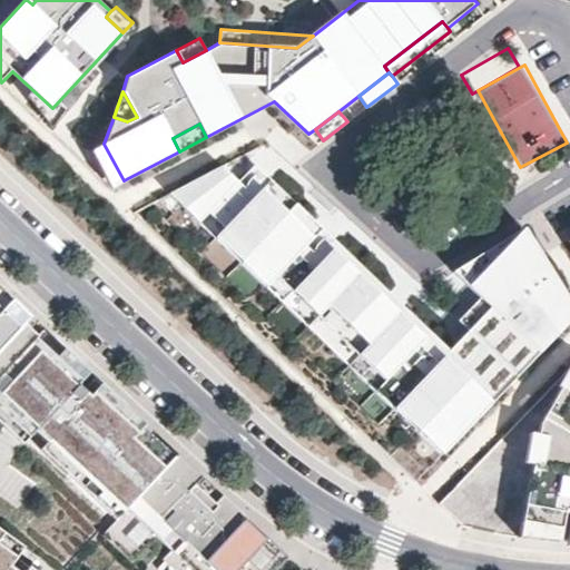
[(124,180),(104,144),(86,163),(111,187),(124,180)]
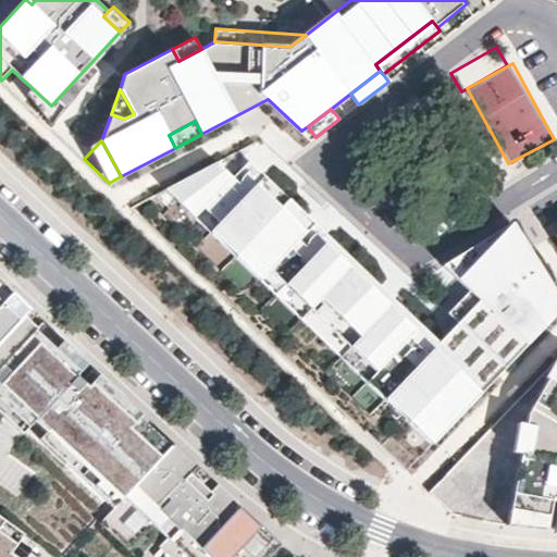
[(248,165),(234,152),(215,161),(235,180),(248,165)]
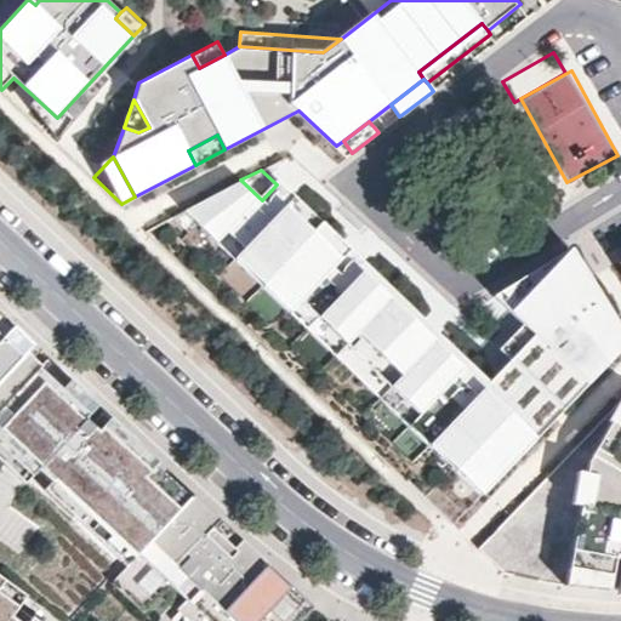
[(353,250),(296,195),(277,215),(262,200),(240,180),(199,203),(246,248),(274,274),(319,317),(347,345),(391,386),(420,414),(439,433),(466,457),(493,483),(536,438),(483,387),(463,368),(469,362),(442,334),(422,354),(406,339),(426,319),(369,265),(349,285),(335,269),(353,250)]
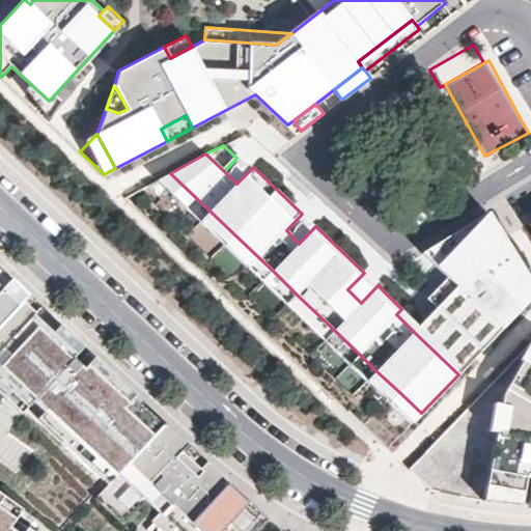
[(211,212),(170,173),(158,179),(201,221),(211,212)]
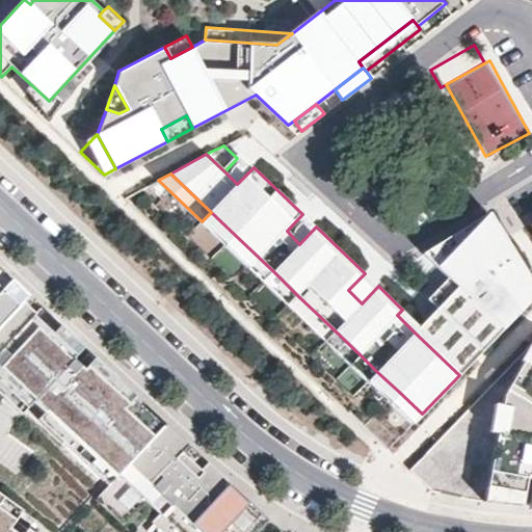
[(531,298),(531,278),(489,211),(464,227),(468,231),(494,273),(495,274),(495,276),(496,277),(496,280),(497,282),(497,284),(497,286),(497,287),(496,289),(496,291),(495,293),(495,294),(494,296),(493,297),(491,299),(490,300),(488,301),(487,303),(486,304),(484,306),(482,306),(481,307),(503,328),(531,298)]
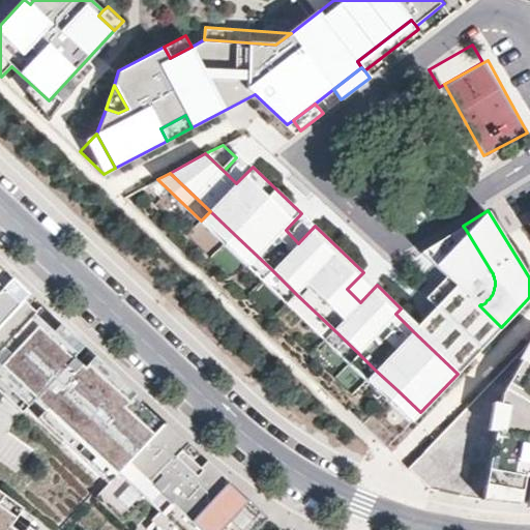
[(234,234),(210,211),(201,221),(225,243),(234,234)]
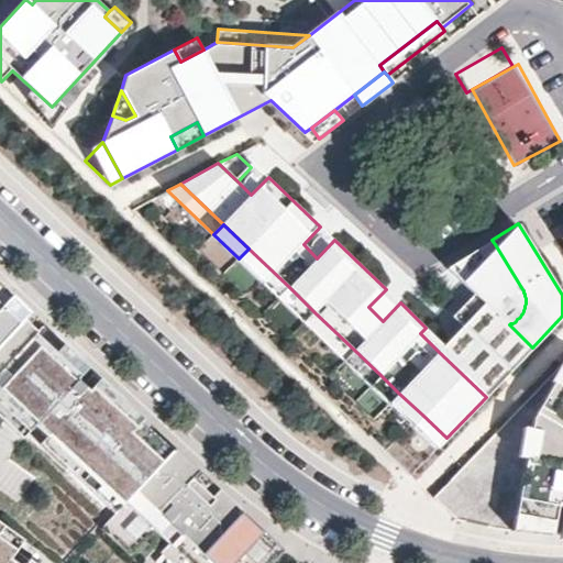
[(471,269),(495,244),(492,240),(448,267),(461,279),(471,269)]
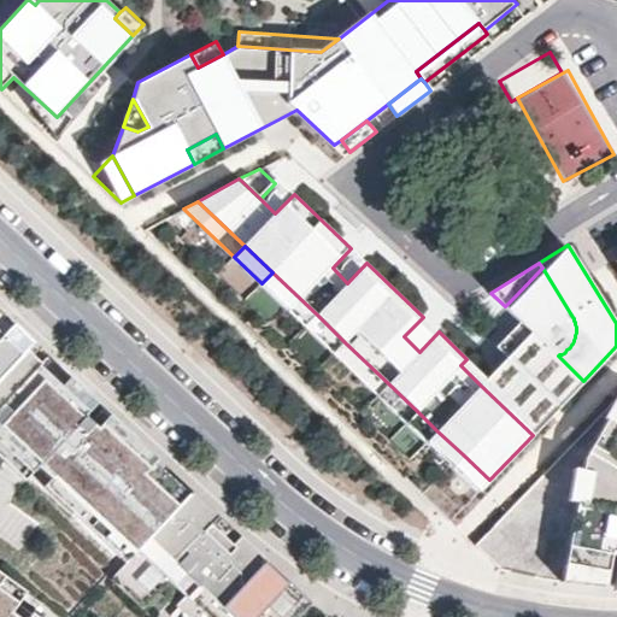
[(573,317),(542,268),(516,295),(505,306),(519,321),(530,331),(507,356),(559,406),(583,381),(558,356),(559,354),(562,354),(564,353),(565,352),(566,350),(569,348),(570,347),(571,345),(573,344),(574,341),(574,340),(575,338),(575,335),(576,333),(576,331),(576,329),(576,327),(575,324),(575,322),(574,321),(574,318),(573,317)]
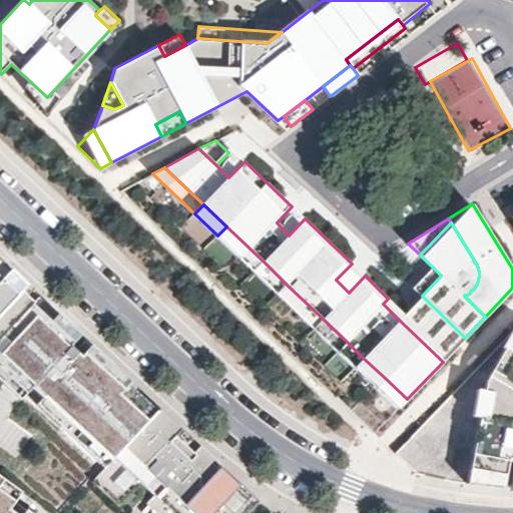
[(264,262),(226,226),(217,235),(254,271),(264,262)]
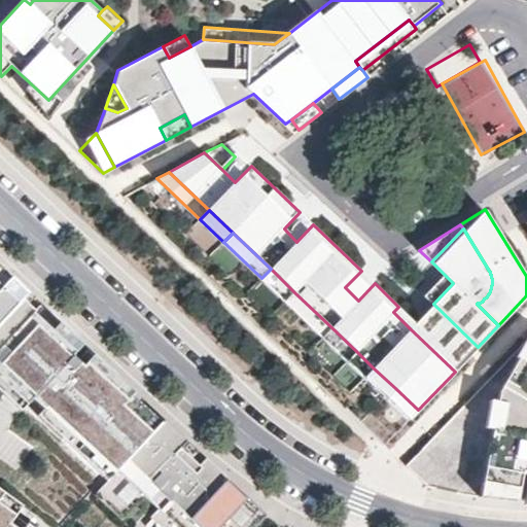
[(294,292),(271,269),(261,278),(285,301),(294,292)]
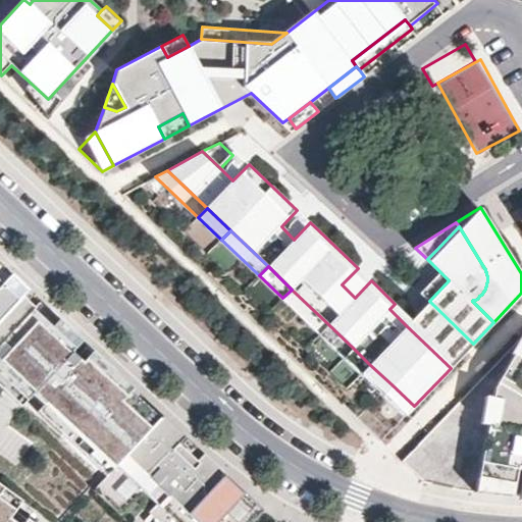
[(0,303),(13,290),(0,276),(0,269),(1,268),(0,267),(0,303)]
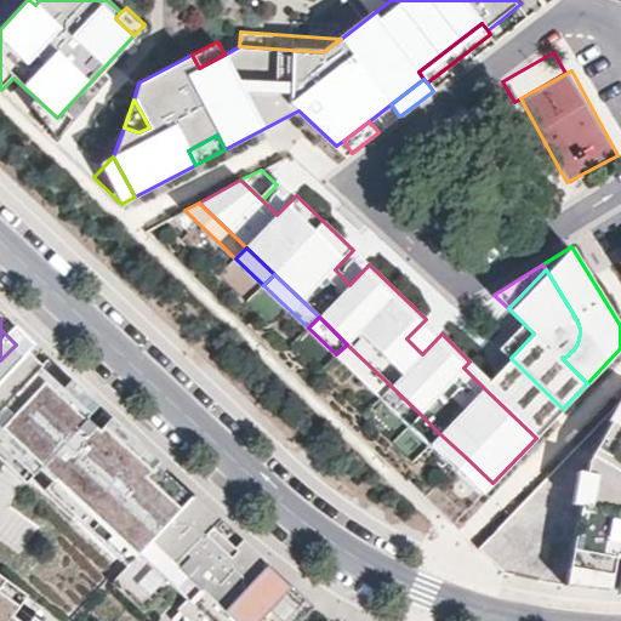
[(22,339),(1,319),(0,320),(0,329),(16,345),(22,339)]
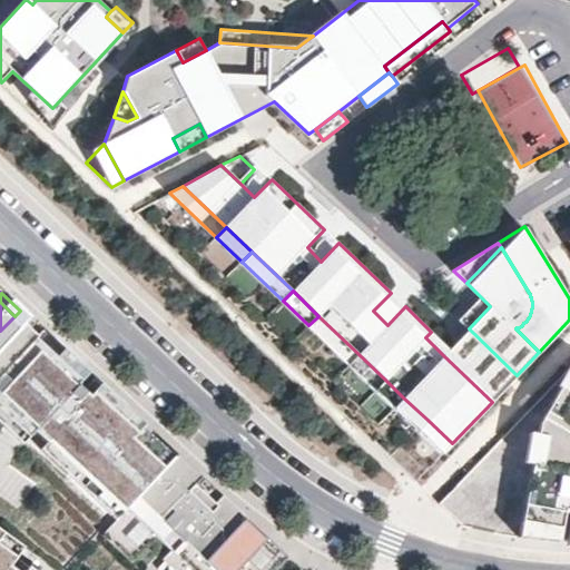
[(469,328),(490,306),(480,296),(459,318),(469,328)]
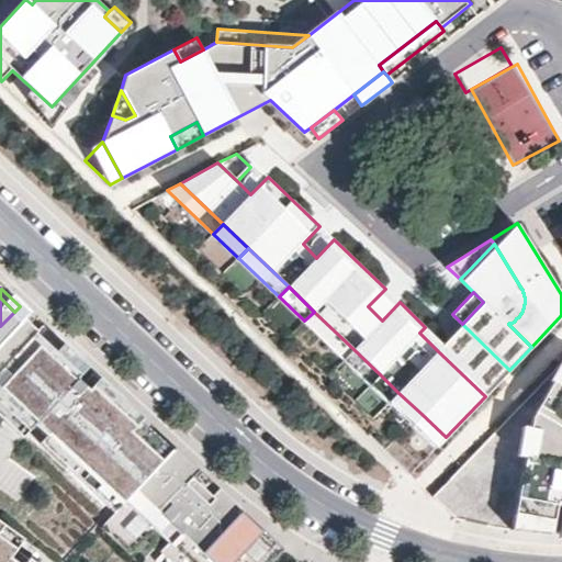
[(21,373),(55,336),(34,316),(27,324),(14,312),(0,326),(0,403),(24,377),(21,373)]
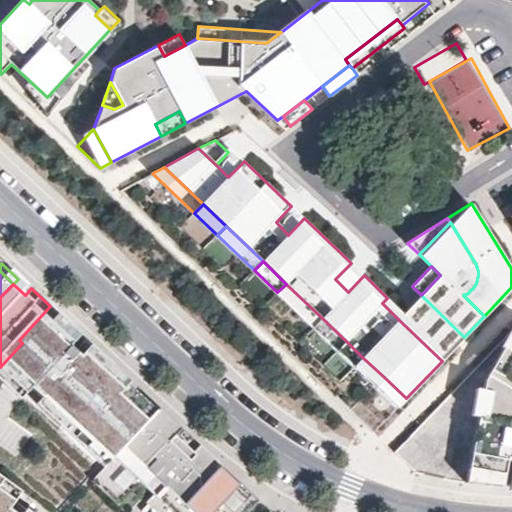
[(322,318),(286,284),(277,292),(314,327),(322,318)]
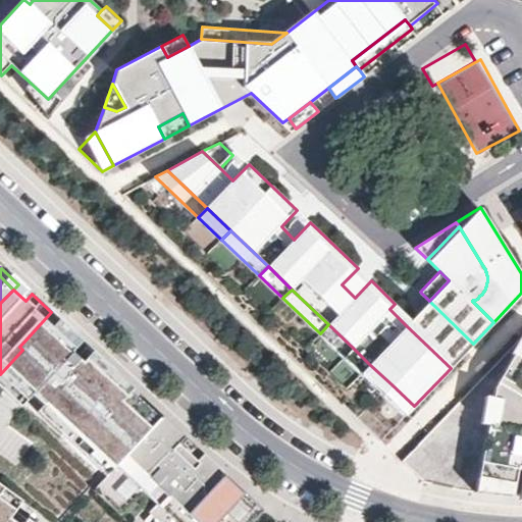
[(473,344),(429,301),(406,325),(451,368),(473,344)]
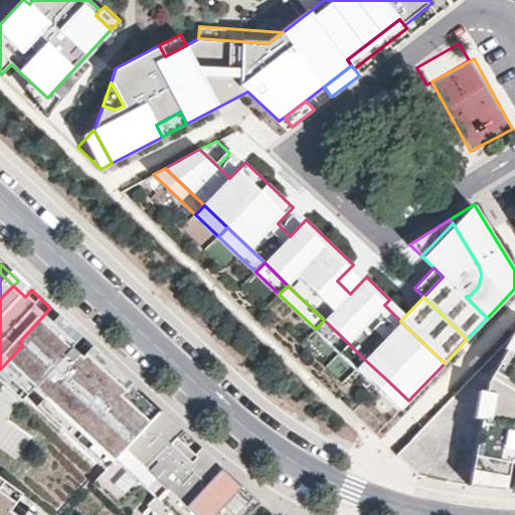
[(22,378),(60,338),(67,345),(72,339),(71,338),(76,332),(50,308),(19,342),(22,345),(0,369),(0,378),(12,389),(22,378)]
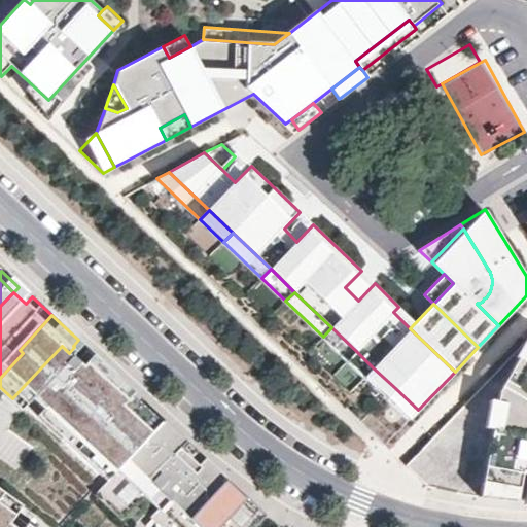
[(356,351),(331,327),(323,337),(347,360),(356,351)]
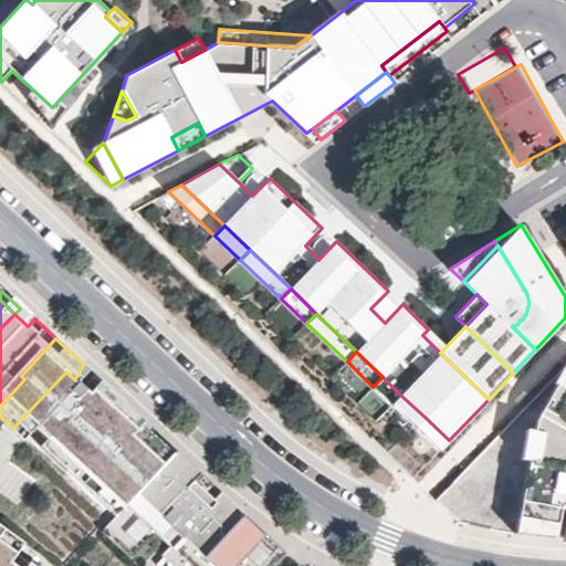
[(92,475),(115,498),(164,446),(138,422),(134,428),(119,416),(94,390),(102,381),(84,365),(79,371),(80,373),(74,379),(66,371),(24,416),(37,427),(31,435),(60,461),(67,452),(92,475)]
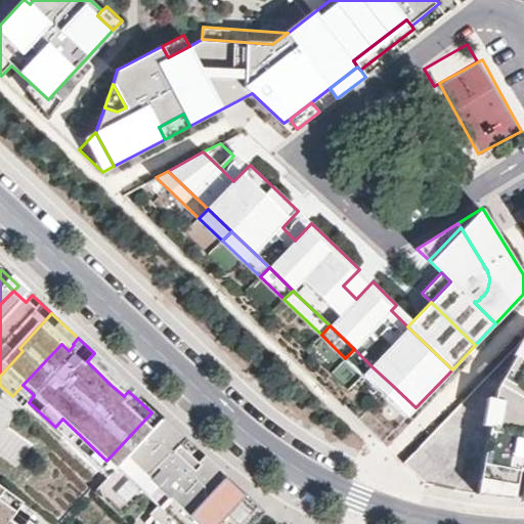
[(370,365),(354,349),(345,358),(362,375),(370,365)]
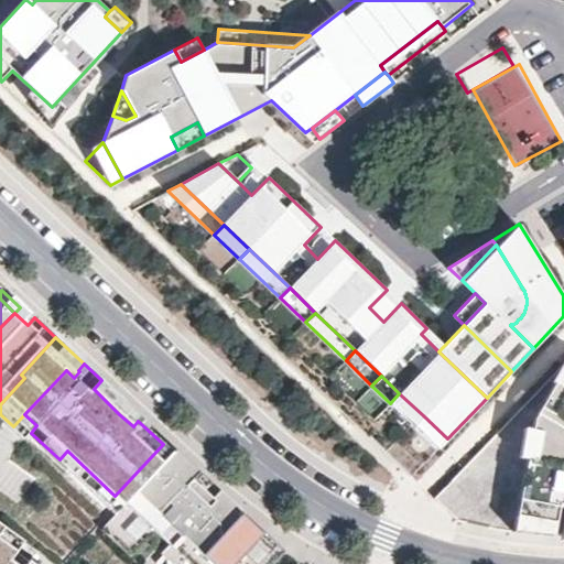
[(128,405),(101,380),(94,389),(119,414),(128,405)]
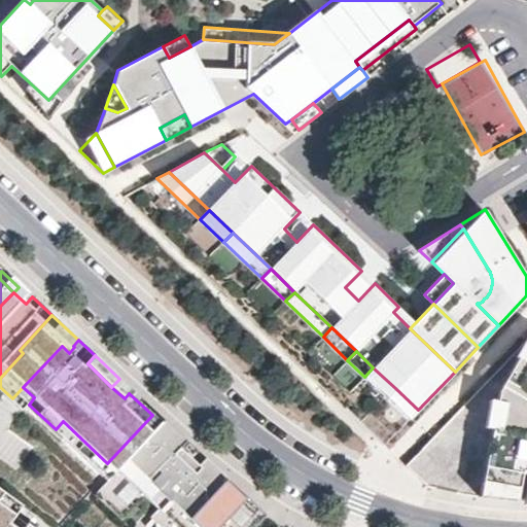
[(526,359),(520,355),(500,389),(498,399),(504,411),(501,427),(493,426),(483,481),(520,488),(523,472),(526,472),(526,359)]
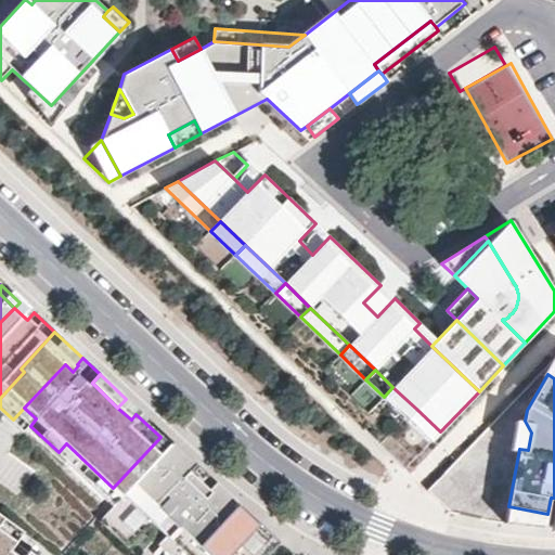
[(139,411),(126,399),(117,408),(131,420),(136,414),(139,411)]
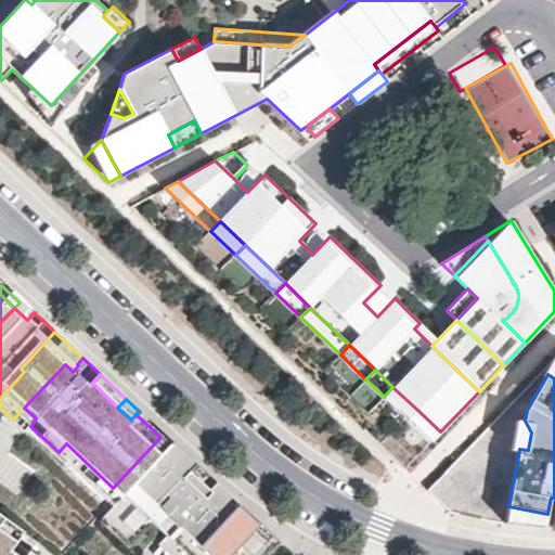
[(440,431),(416,409),(407,418),(430,441),(440,431)]
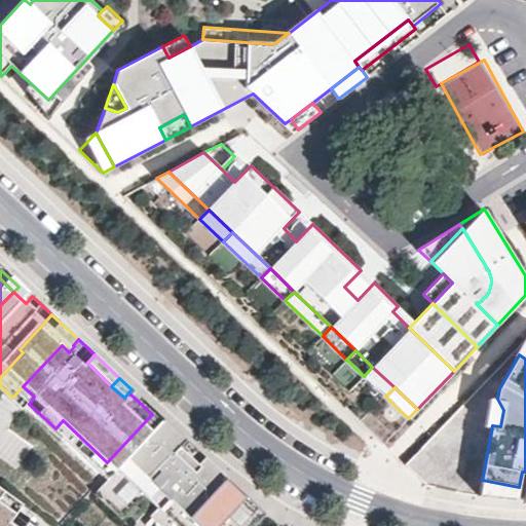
[(500,426),(503,410),(495,408),(497,399),(490,398),(485,424),(492,425),(500,426)]
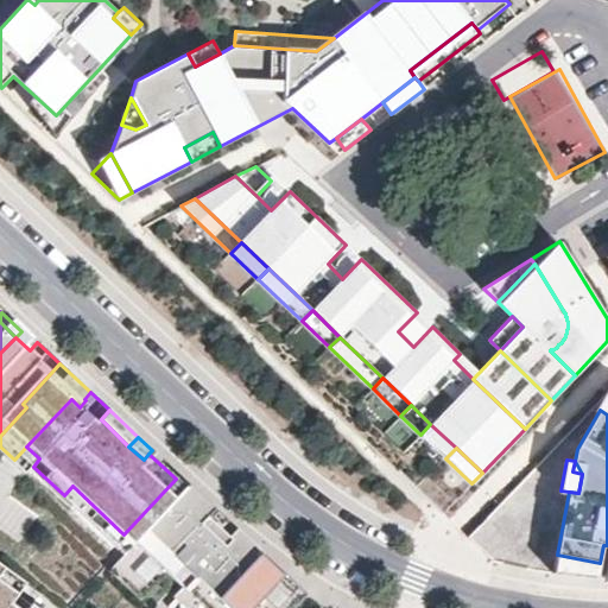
[(115,543),(108,550),(141,581),(158,564),(204,607),(276,607),(297,586),(276,565),(270,572),(248,552),(254,546),(179,475),(176,479),(124,534),(115,543)]
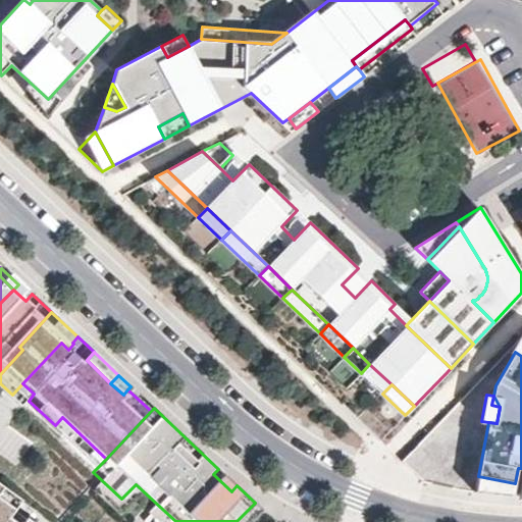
[(85,438),(62,417),(55,425),(77,447),(85,438)]
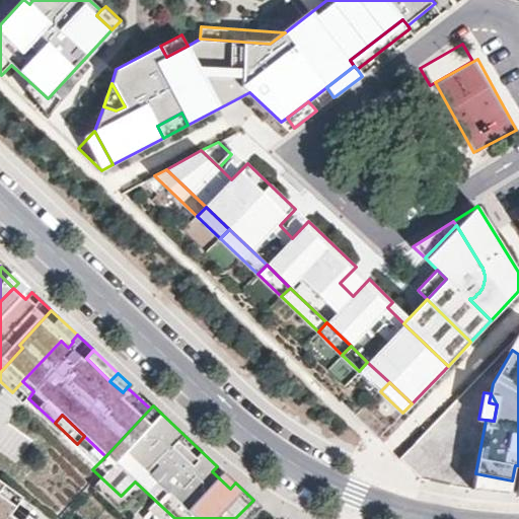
[(105,456),(84,436),(77,444),(98,463),(105,456)]
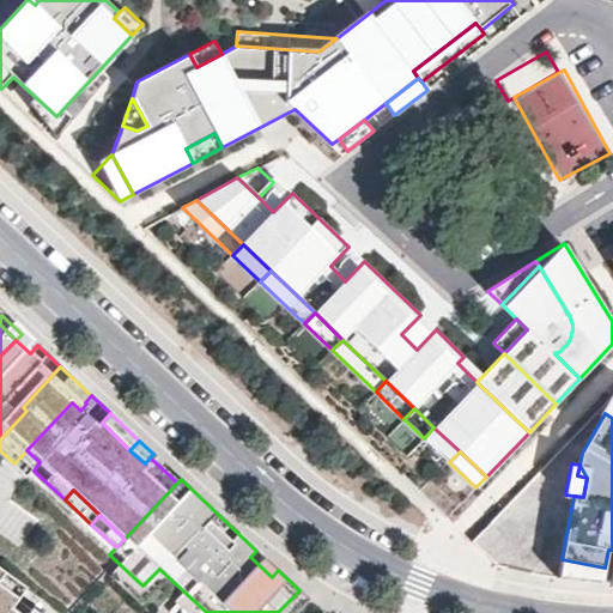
[(604,574),(605,568),(562,559),(559,575),(602,580),(604,574)]
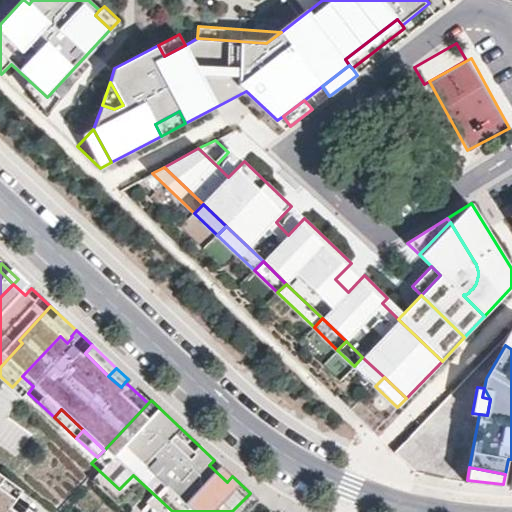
[(26,493),(0,474),(0,481),(1,482),(0,484),(0,487),(9,494),(12,490),(22,498),(26,493)]
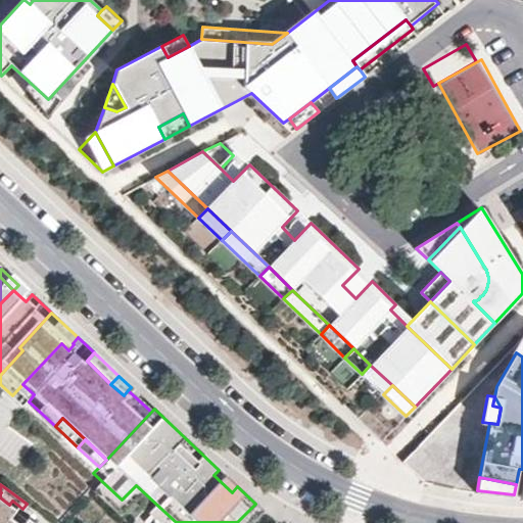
[(0,522),(35,522),(9,505),(0,497),(0,494),(1,492),(0,491),(0,522)]
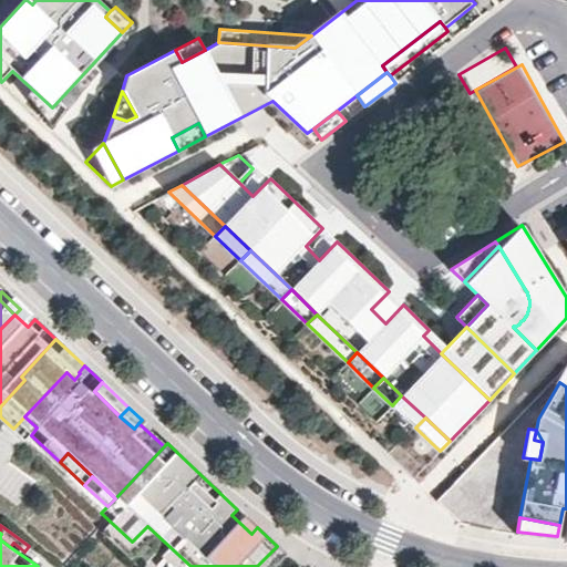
[(166,548),(156,563),(162,566),(173,566),(181,558),(166,548)]
